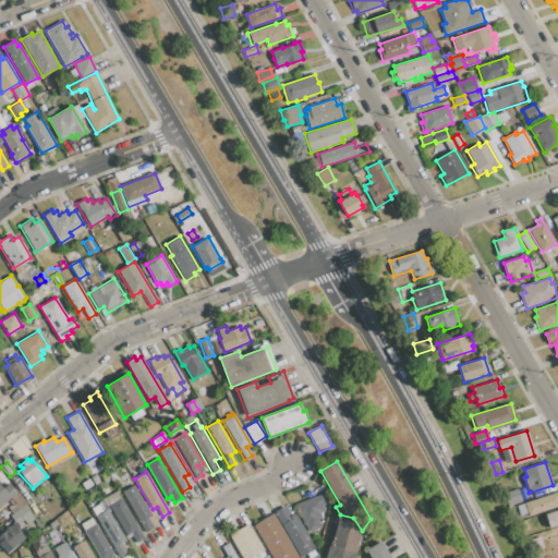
[(95,475),(99,482),(95,484),(91,477),(95,475)]
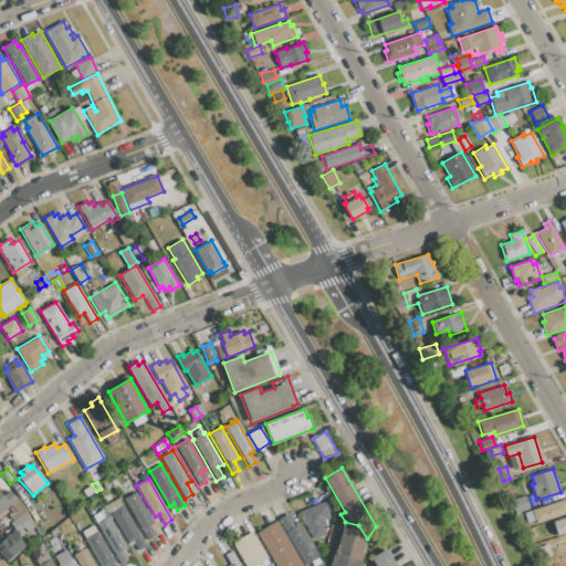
[(521,492),(512,494),(511,486),(520,484),(521,492)]
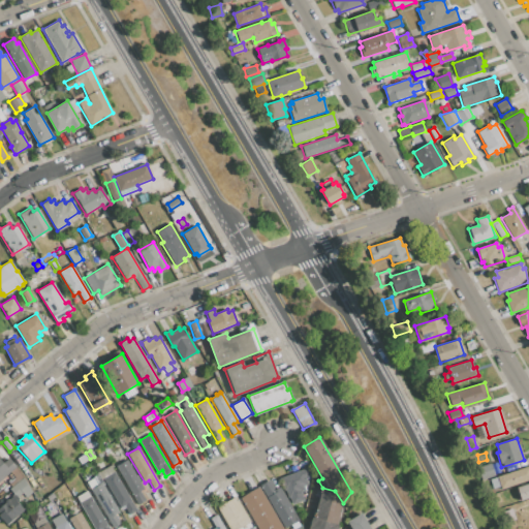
[(84,455),(87,461),(81,464),(76,458),(84,455)]
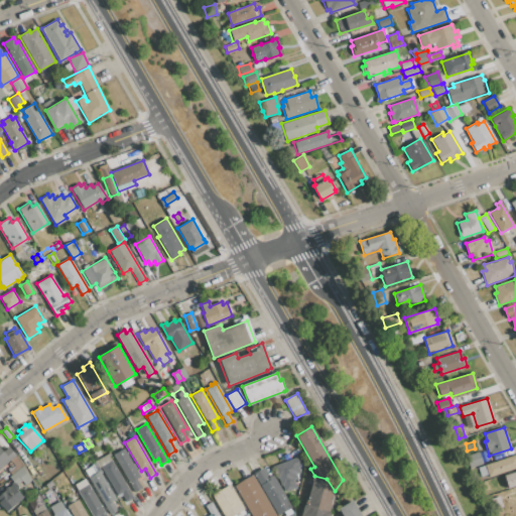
[(0,449),(2,453),(8,447),(15,455),(0,468),(0,449)]
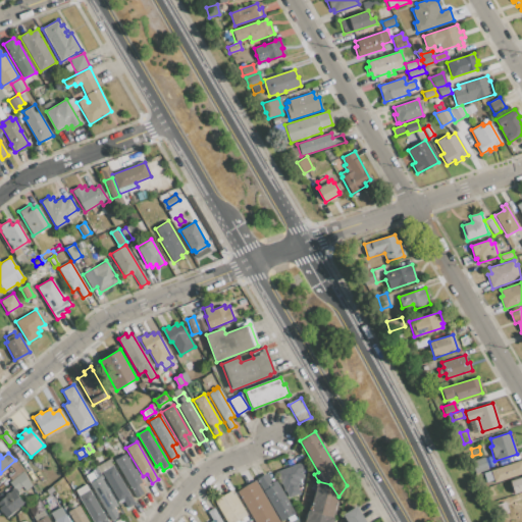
[(487,468),(483,455),(490,453),(493,466),(487,468)]
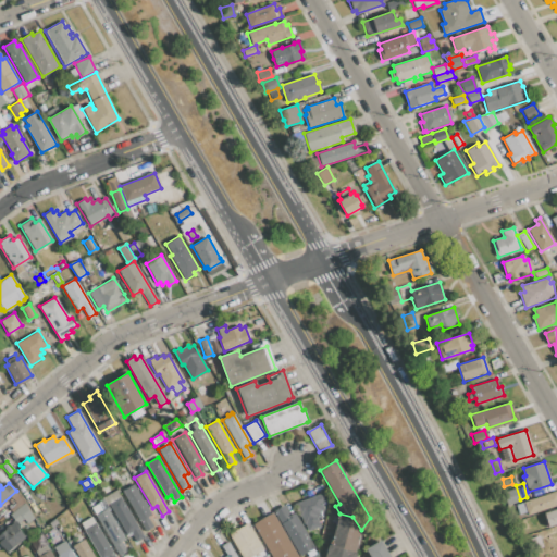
[(150,515),(147,517),(153,527),(146,531),(122,491),(134,484),(150,515)]
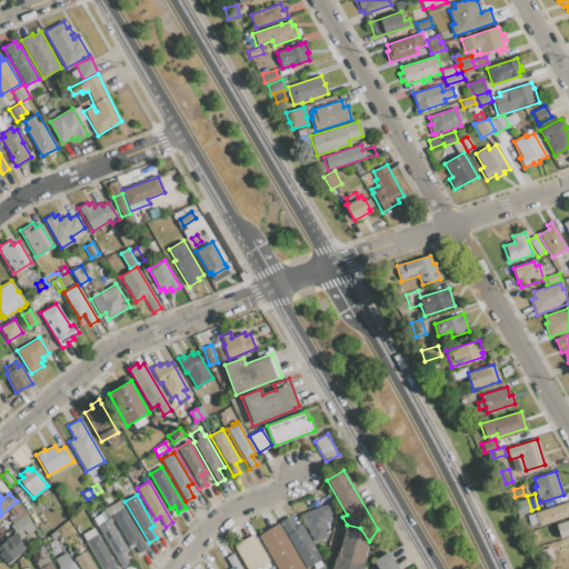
[(527,499),(530,511),(518,516),(513,502),(527,499)]
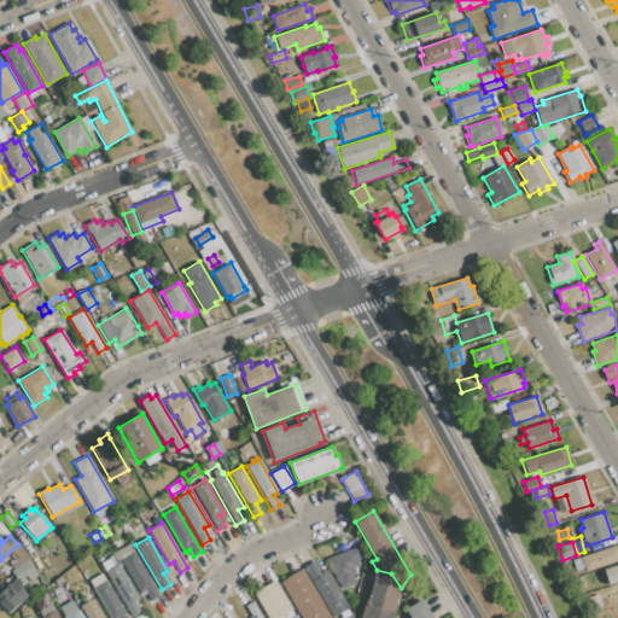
[(128,543),(159,596),(151,601),(145,590),(140,593),(116,551),(128,543)]
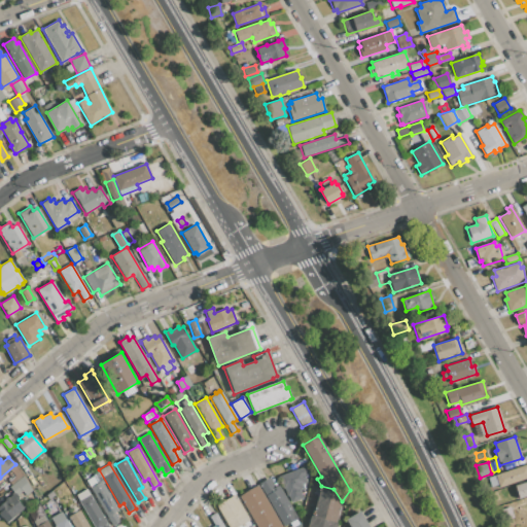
[(488,479),(496,476),(495,475),(526,464),(526,467),(526,478),(499,487),(498,484),(491,486),(488,479)]
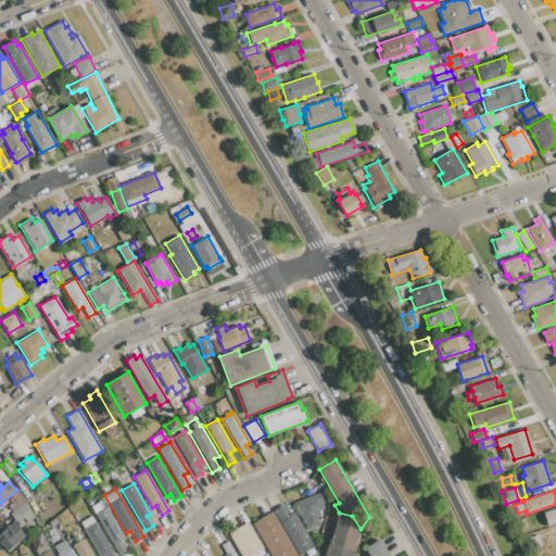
[(23,501),(13,510),(10,507),(15,502),(11,496),(15,492),(23,501)]
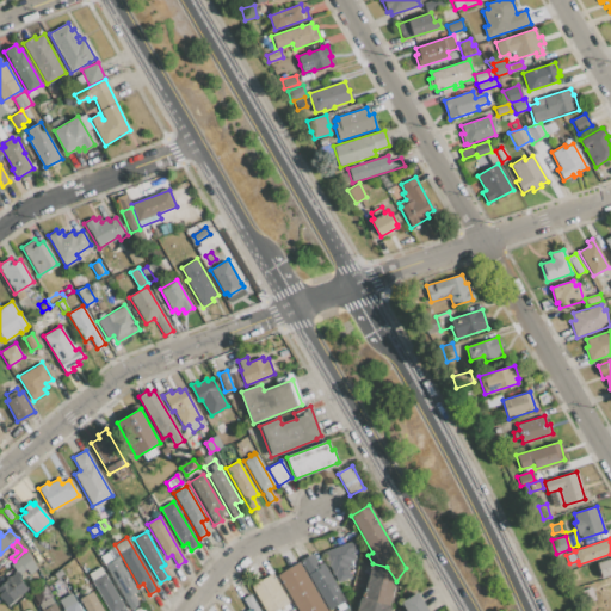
[(322,553),(355,541),(357,549),(351,550),(355,559),(350,561),(351,565),(346,567),(351,578),(338,582),(334,573),(332,574),(329,565),(327,566),(322,553)]
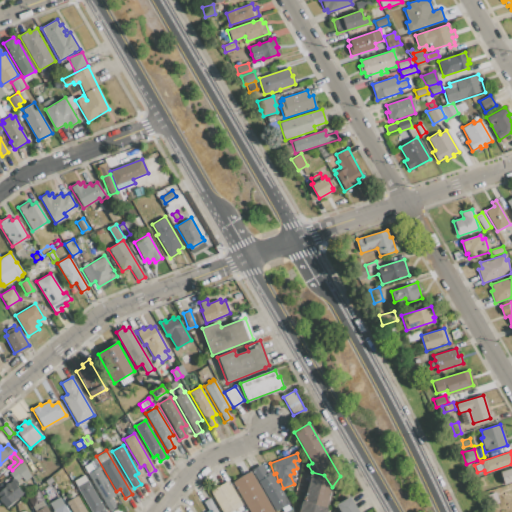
[(110,511),(83,466),(94,460),(115,495),(111,497),(117,507),(110,511)]
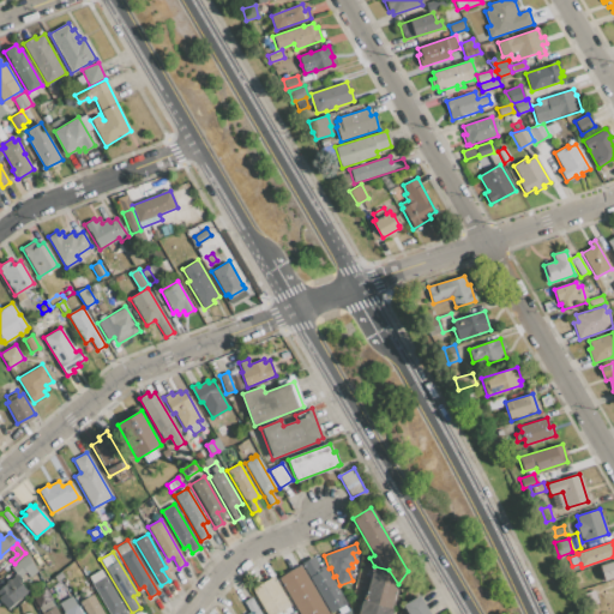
[(37,571),(30,578),(25,572),(19,577),(11,569),(26,555),(37,571)]
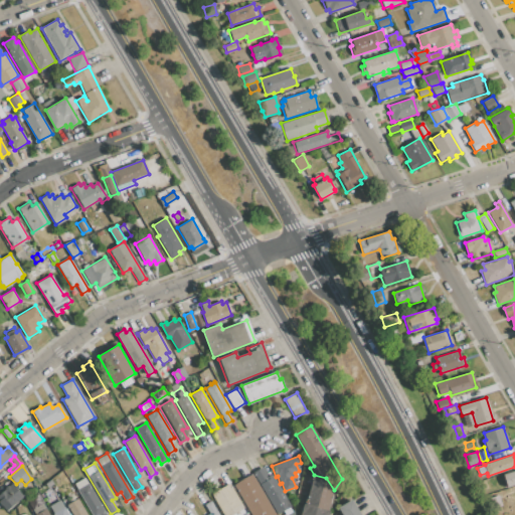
[(278,514),(253,473),(263,468),(268,477),(272,475),(290,507),(278,514)]
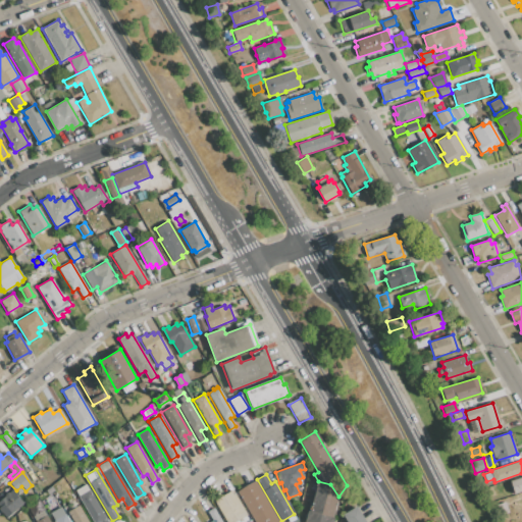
[(521,491),(514,494),(509,481),(521,476),(521,491)]
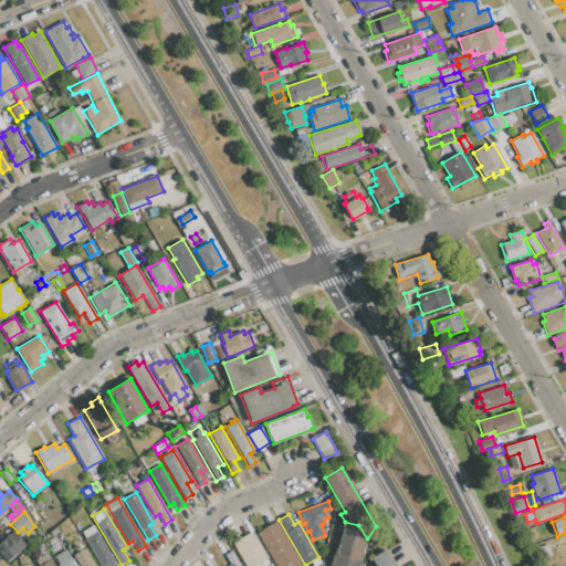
[(276,565),(258,532),(276,521),(302,565),(276,565)]
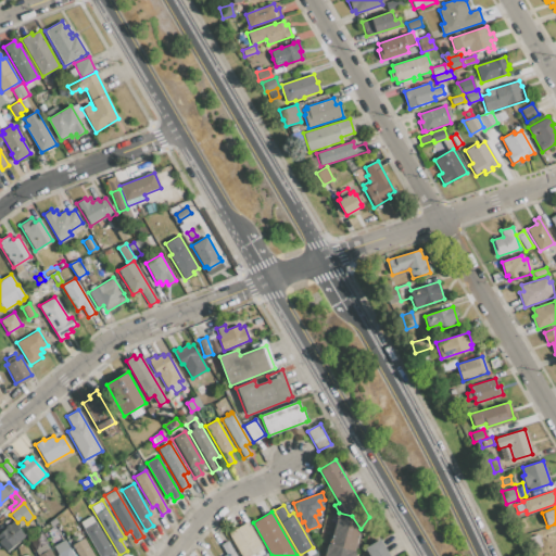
[(326,555),(339,513),(352,516),(361,529),(353,555),(326,555)]
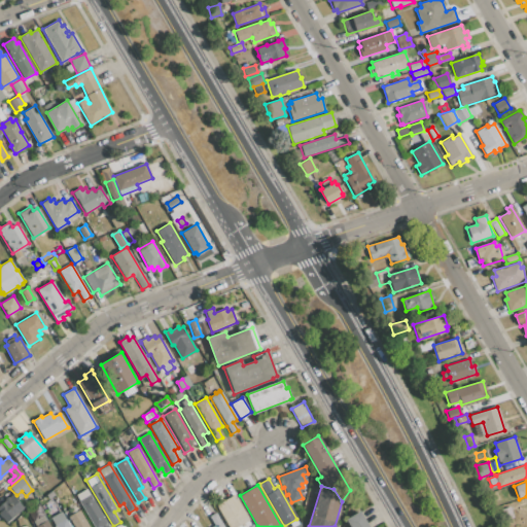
[(94,526),(76,495),(86,489),(108,526),(94,526)]
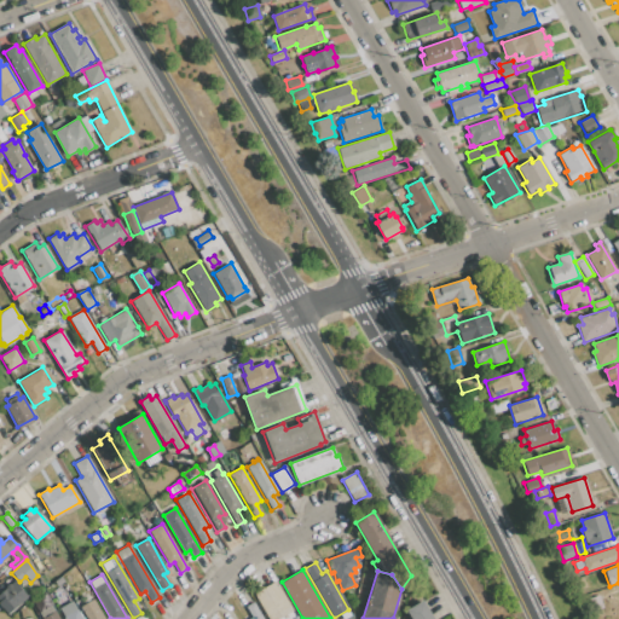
[(582,578),(585,585),(578,589),(574,582),(582,578)]
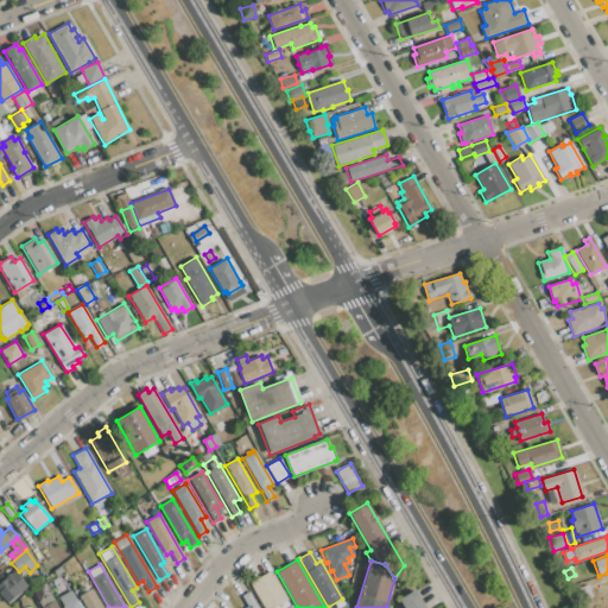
[(0,583),(14,570),(29,586),(7,605),(0,595),(0,583)]
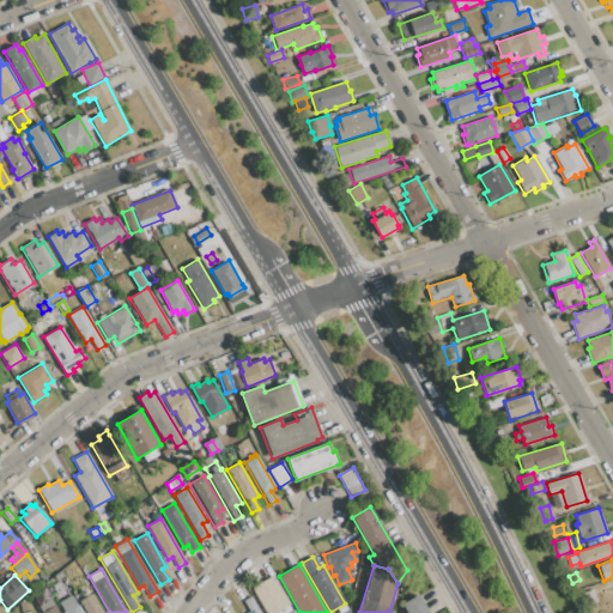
[(273,576),(293,612),(291,612),(267,612),(253,588),(273,576)]
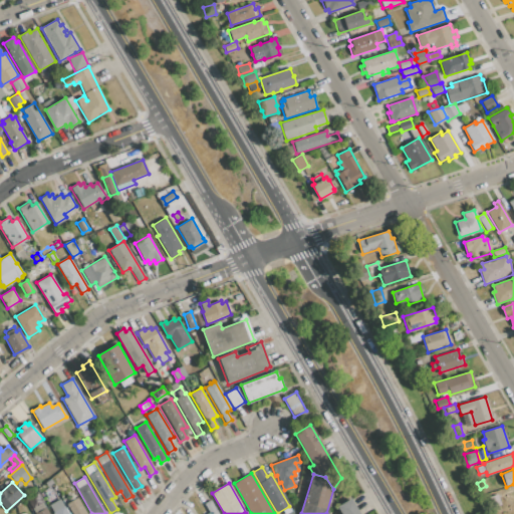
[(73,491),(86,513),(72,513),(63,497),(73,491)]
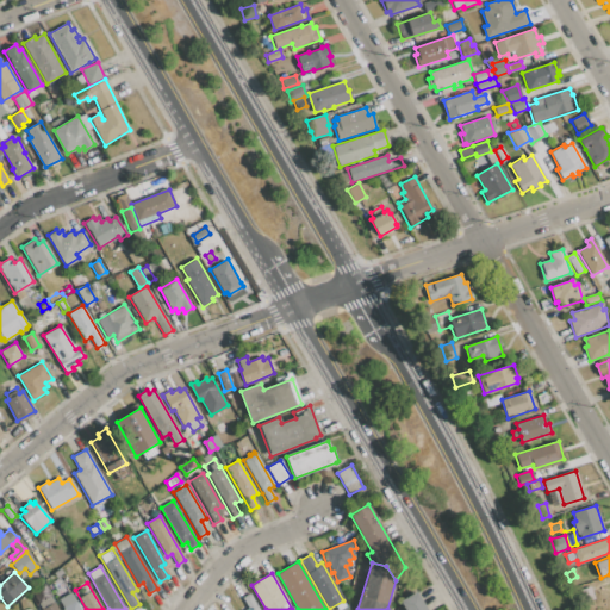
[(591,586),(595,598),(582,602),(578,590),(591,586)]
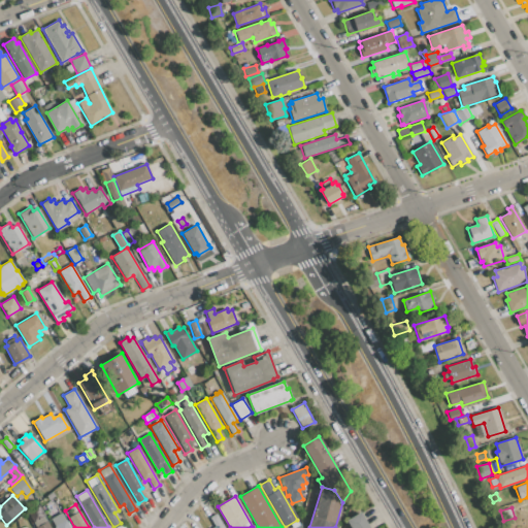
[(61,513),(69,527),(56,527),(51,519),(61,513)]
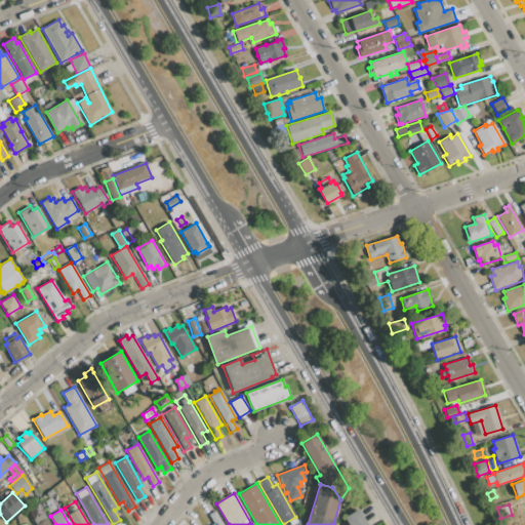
[(349,524),(345,517),(358,510),(367,524),(349,524)]
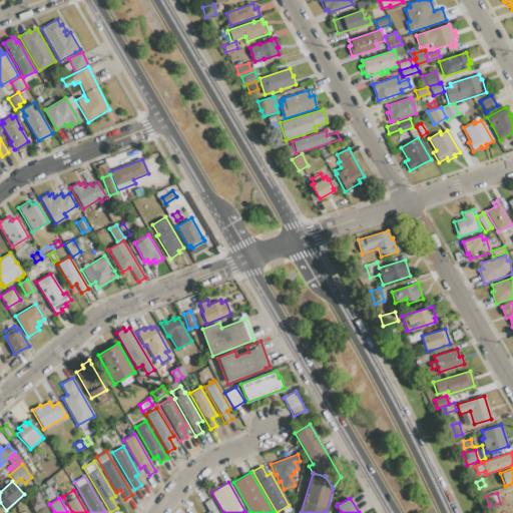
[(207,512),(209,512),(203,503),(209,499),(216,512),(207,512)]
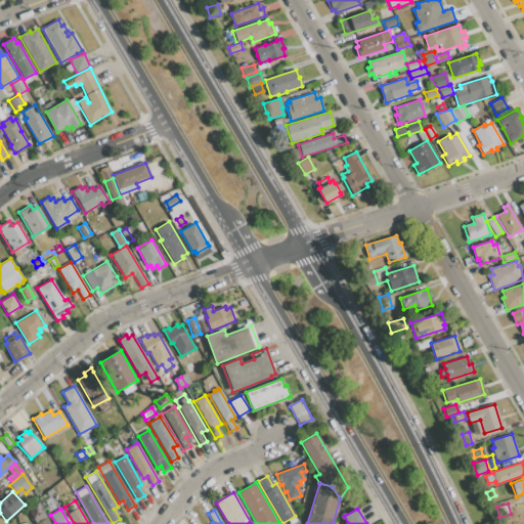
[(43,512),(50,523),(34,523),(32,519),(43,512)]
